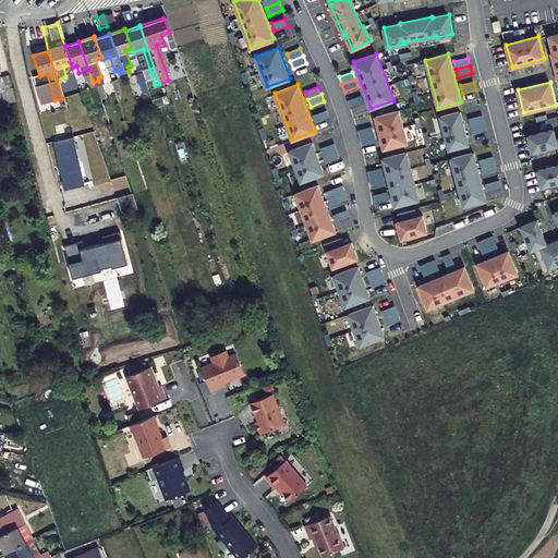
[(364,102),(361,95),(348,100),(351,108),(364,102)]
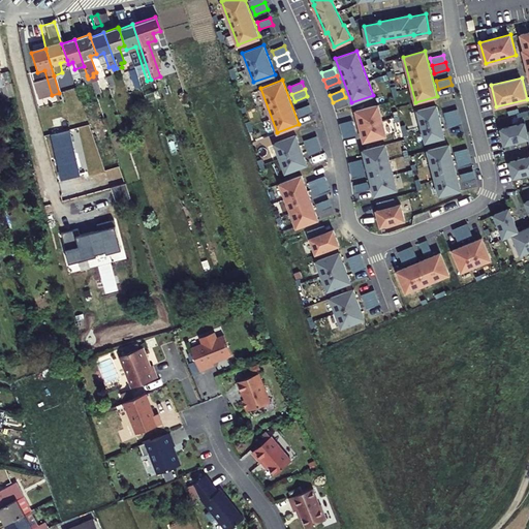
[(310,104),(298,109),(300,116),(312,112),(310,104)]
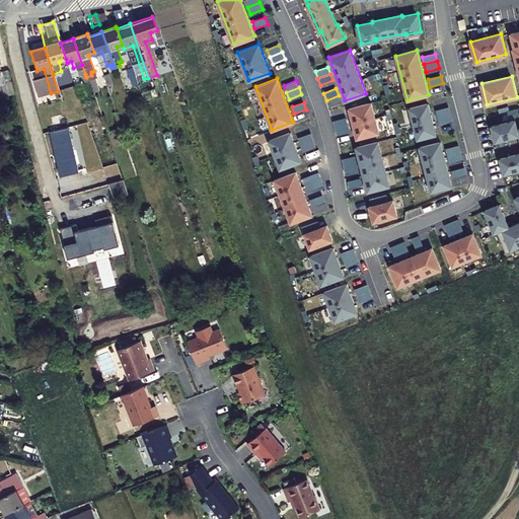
[(371,102),(349,107),(357,138),(379,133),(371,102)]
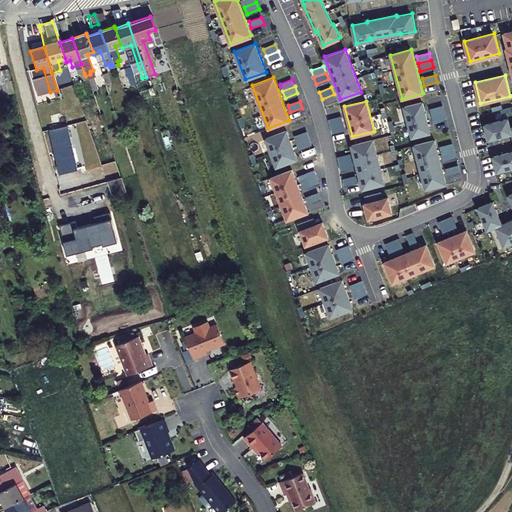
[(423,101),(404,106),(412,137),(431,132),(423,101)]
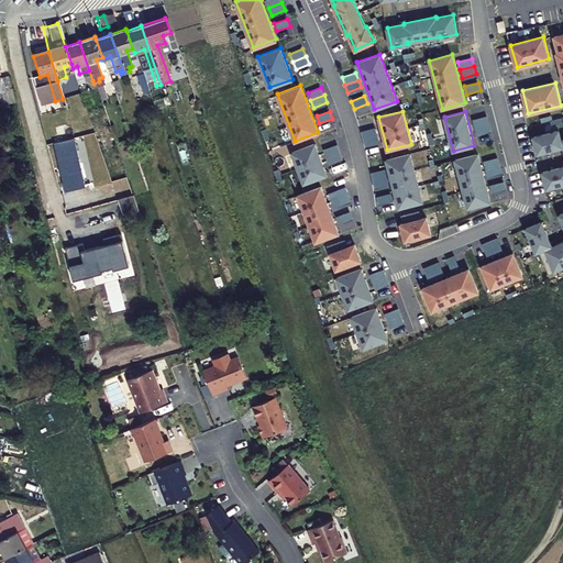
[(473,120),(475,128),(488,123),(487,116),(473,120)]
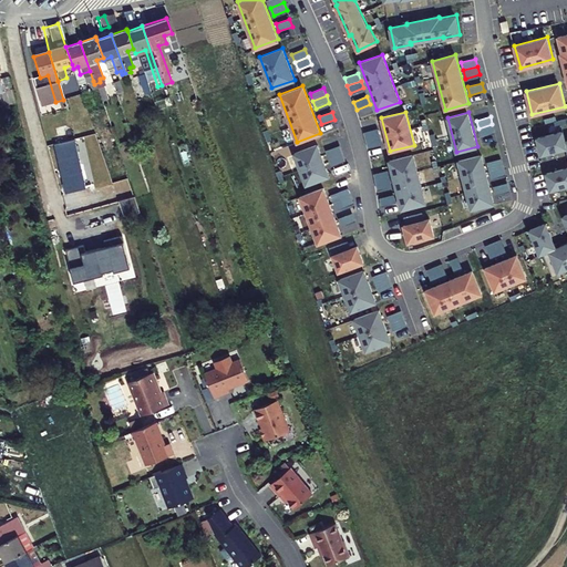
[(494,133),(492,124),(478,129),(481,136),(494,133)]
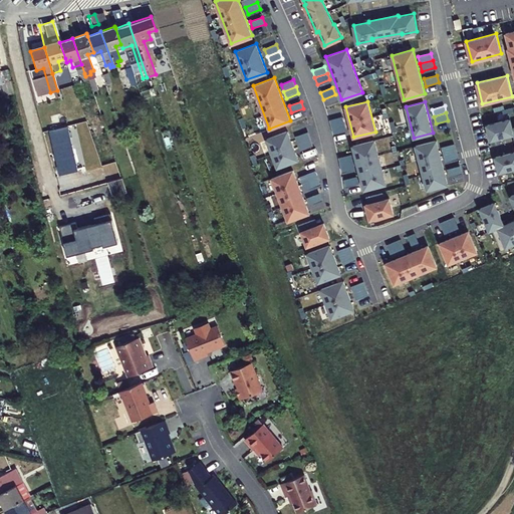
[(329,119),(331,127),(344,123),(342,116),(329,119)]
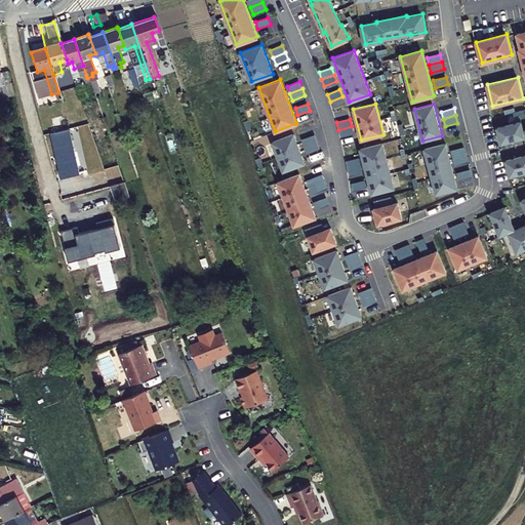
[(501,143),(524,136),(524,132),(524,130),(522,121),(498,127),(501,143)]
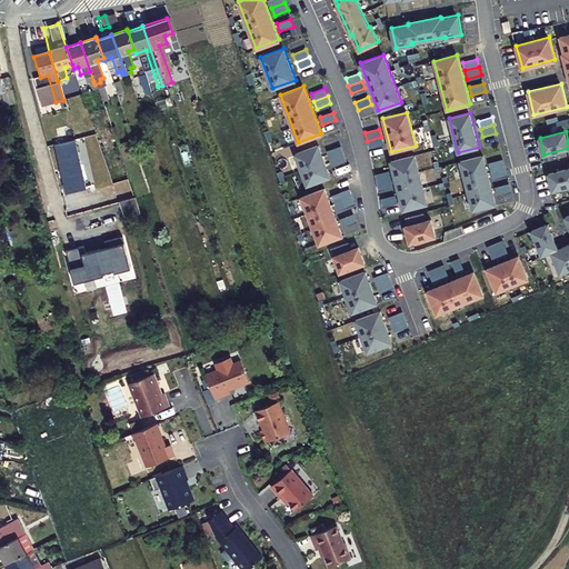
[(381,137),(367,141),(369,149),(383,145),(381,137)]
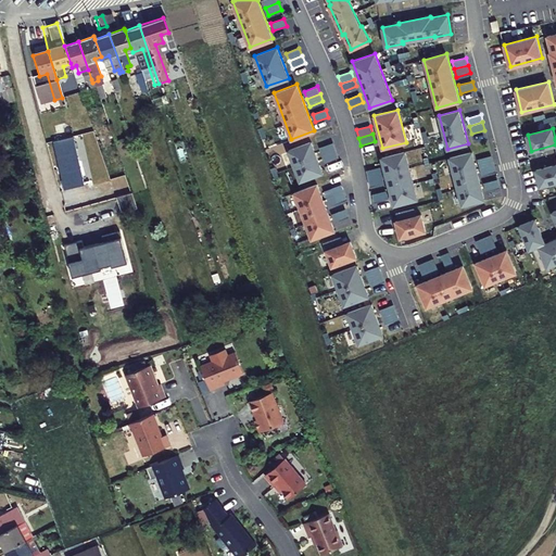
[(74,137),(53,141),(63,186),(85,181),(74,137)]
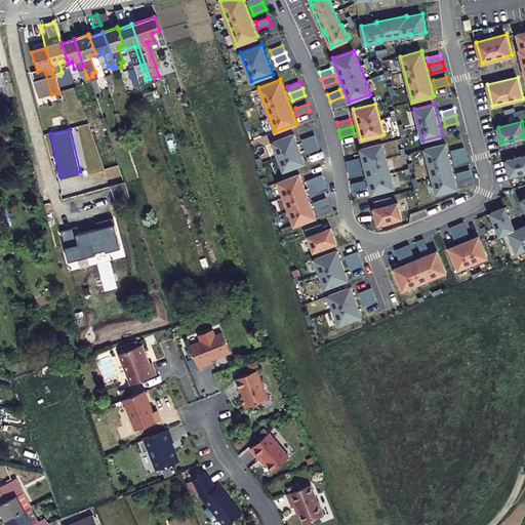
[(293,133),(272,142),(283,170),(305,162),(293,133)]
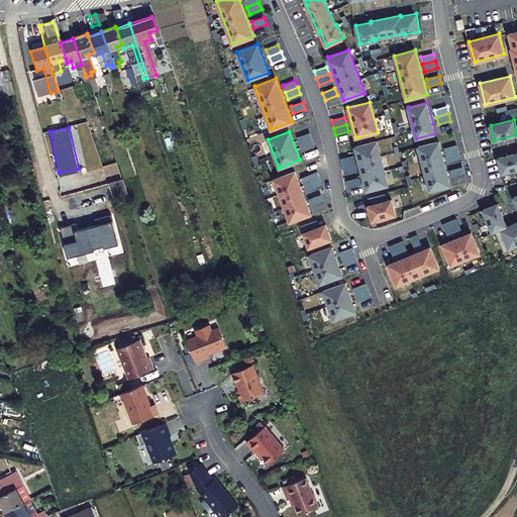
[(310,132),(297,137),(300,144),(312,139),(310,132)]
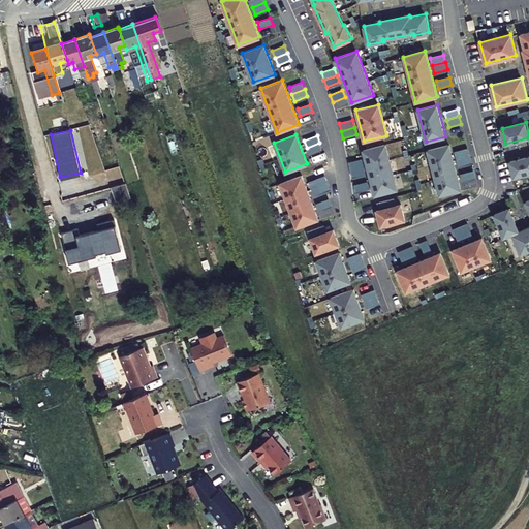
[(322,150),(319,143),(307,148),(310,155),(322,150)]
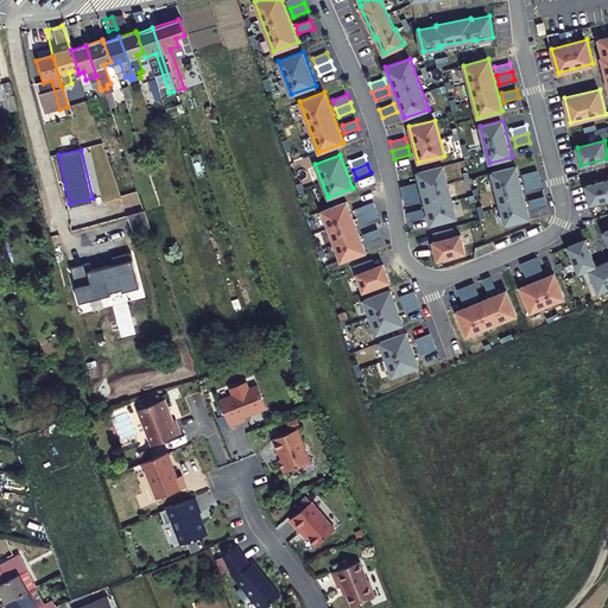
[(431,225),(457,219),(443,165),(417,172),(431,225)]
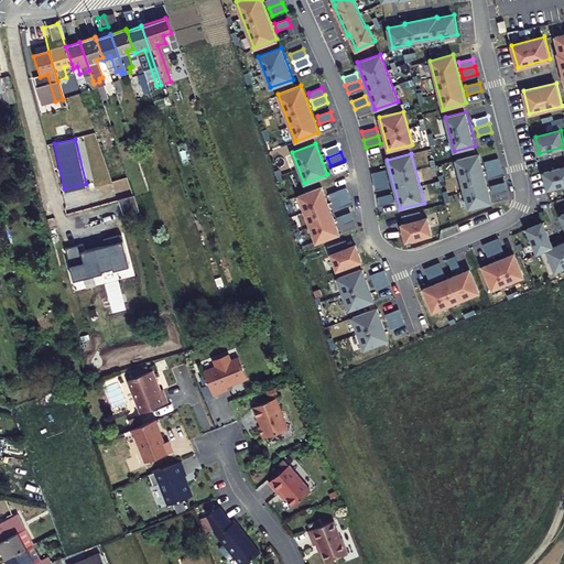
[(479,153),(456,159),(468,207),(491,202),(479,153)]
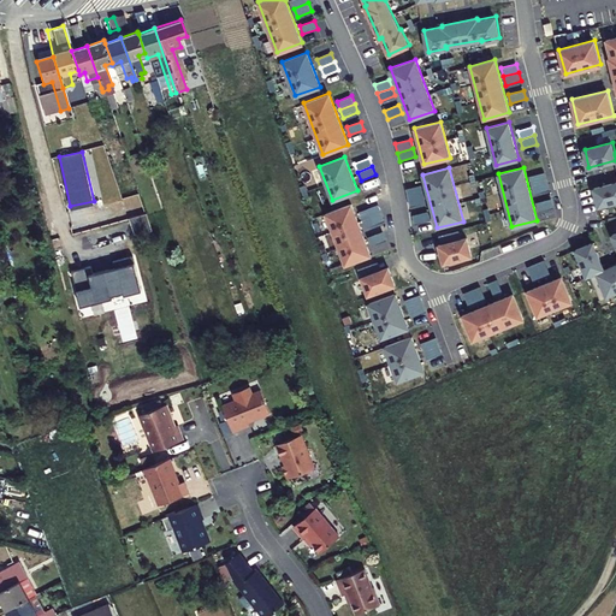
[(529,177),(532,185),(546,182),(545,172),(529,177)]
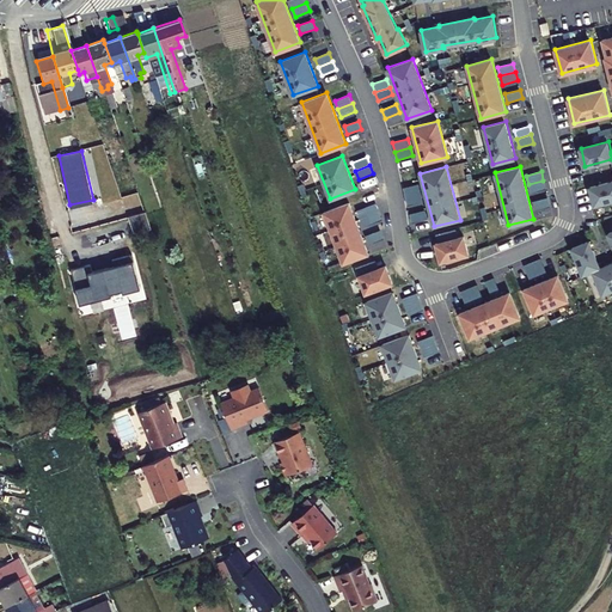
[(531,193),(545,189),(543,181),(528,184),(531,193)]
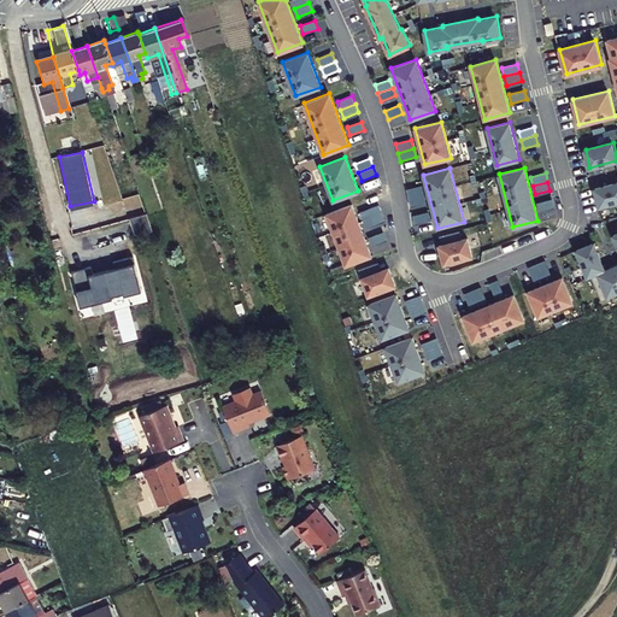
[(616,201),(616,182),(595,188),(600,207),(616,201)]
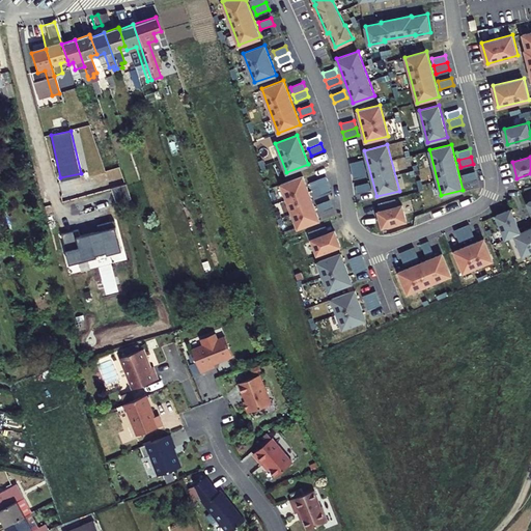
[(351,163),(352,170),(365,167),(363,160),(351,163)]
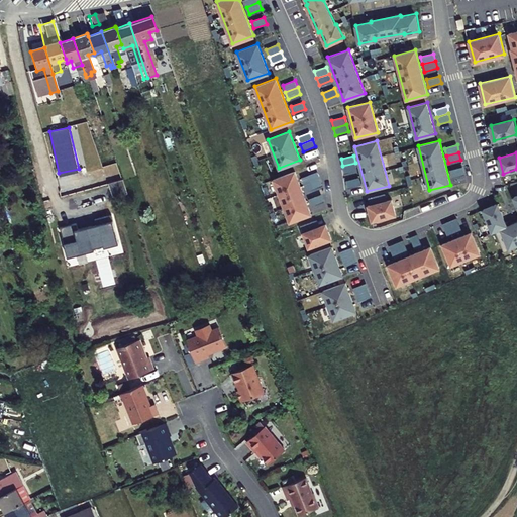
[(344,173),(357,170),(355,163),(342,166),(344,173)]
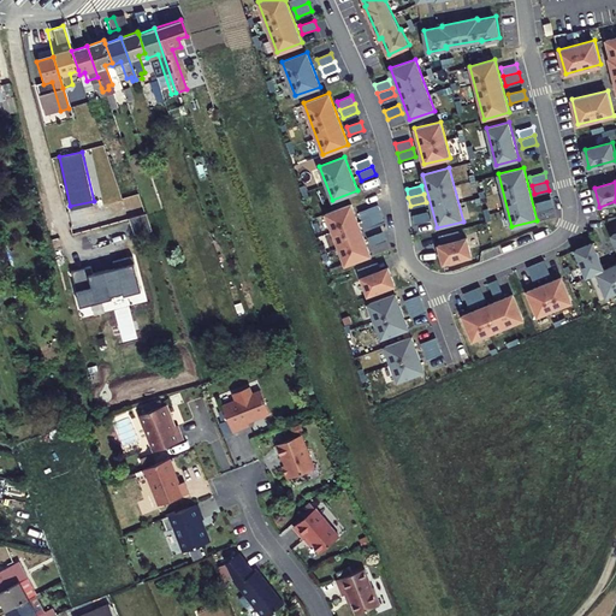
[(551,199),(537,202),(538,212),(554,207),(551,199)]
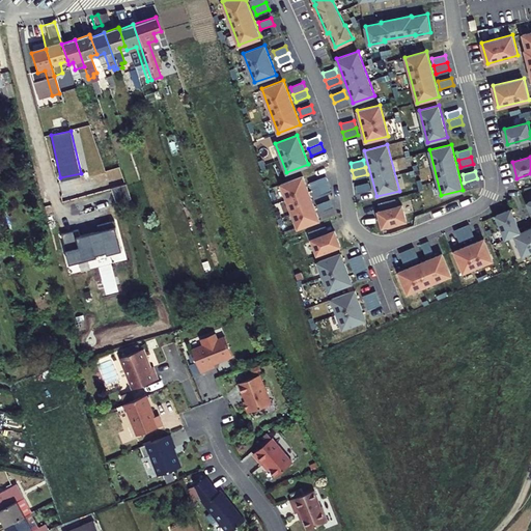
[(304,175),(282,184),(298,227),(319,220),(304,175)]
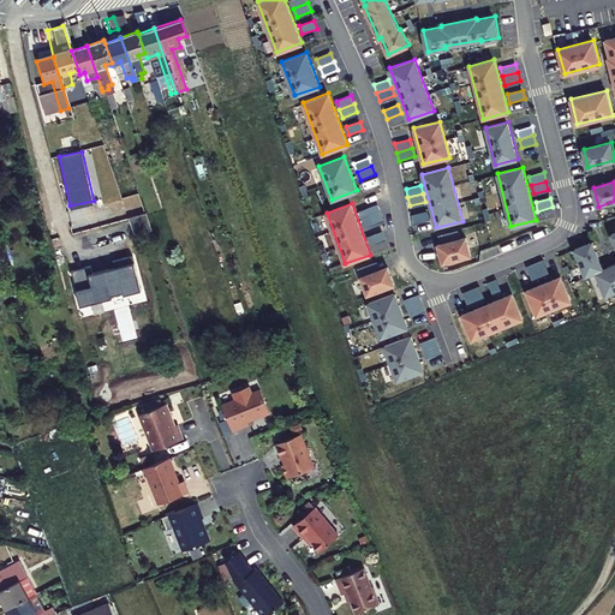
[(364,209),(368,218),(381,212),(377,203),(364,209)]
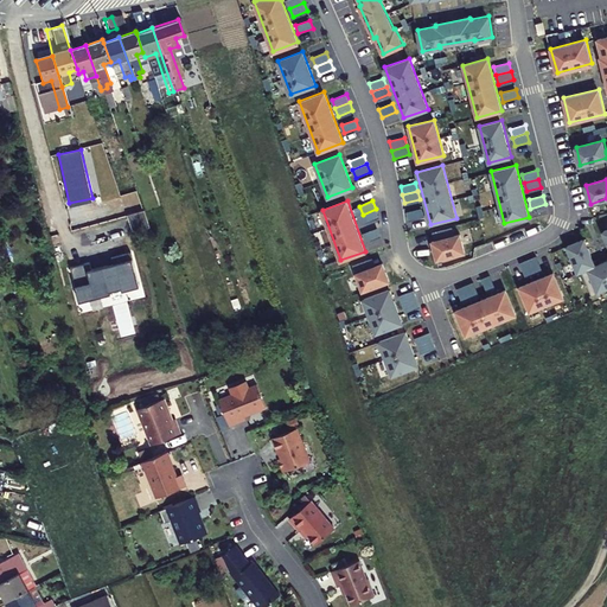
[(379,217),(376,209),(363,215),(365,223),(379,217)]
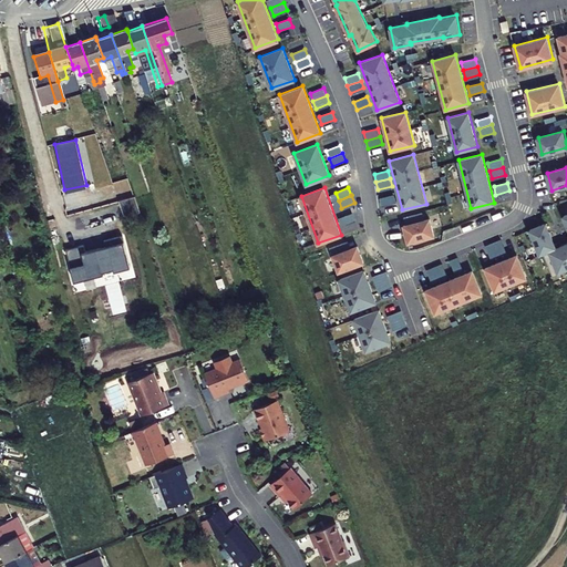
[(397,203),(394,195),(380,198),(382,206),(397,203)]
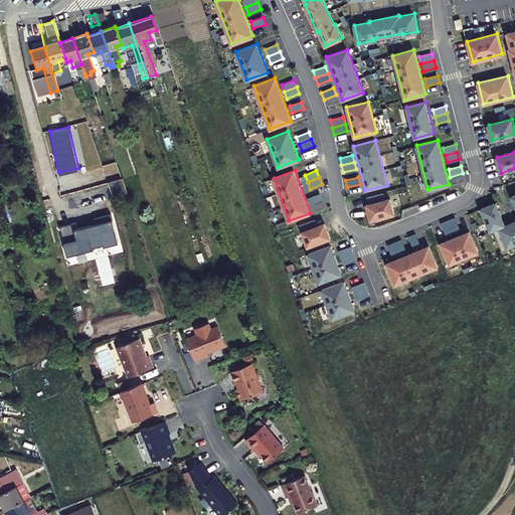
[(366,197),(368,204),(380,200),(378,193),(366,197)]
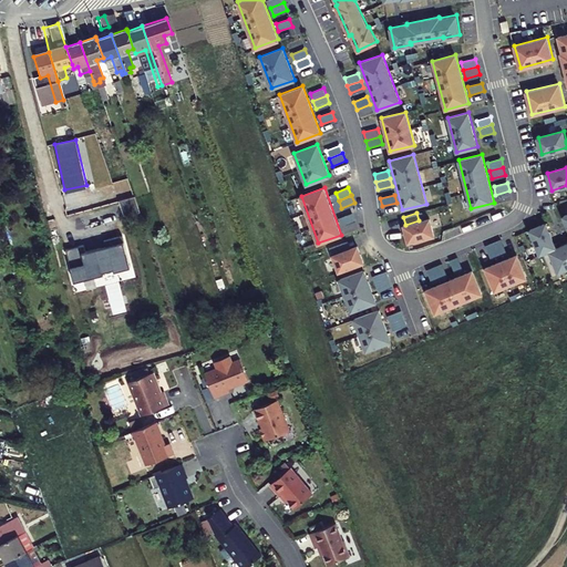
[(352,214),(339,218),(341,226),(356,220),(352,214)]
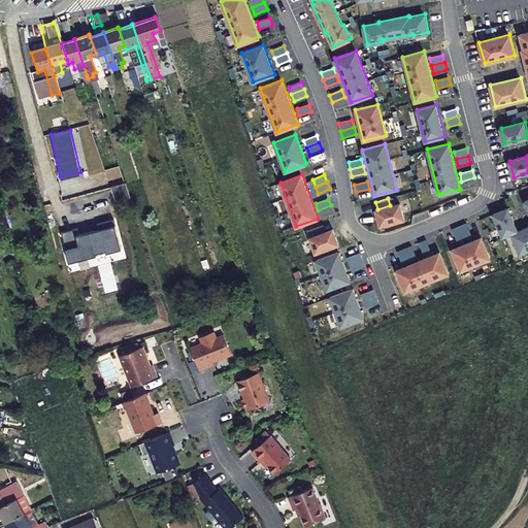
[(377,209),(375,209),(380,226),(403,219),(399,203),(395,204),(390,205),(377,209)]
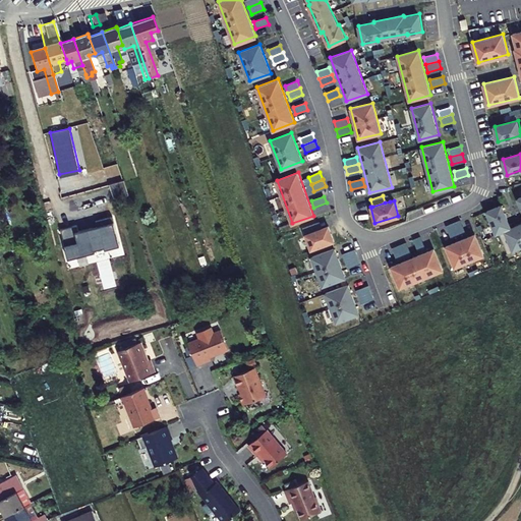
[(497,233),(505,230),(512,227),(502,205),(487,211),(497,233)]
